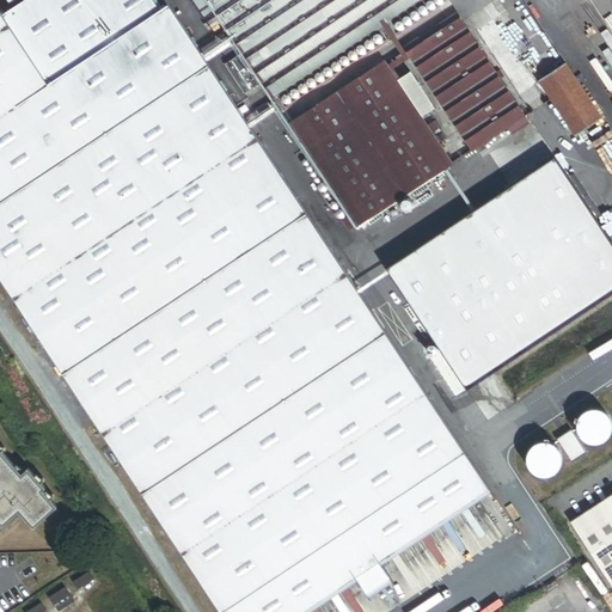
[(49,89),(167,11),(160,0),(28,0),(2,17),(49,89)]
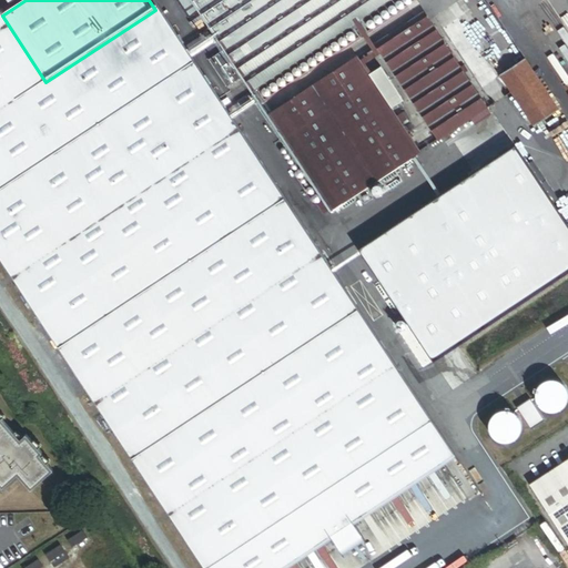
[(333,0),(193,0),(215,33),(236,64),(333,0)]
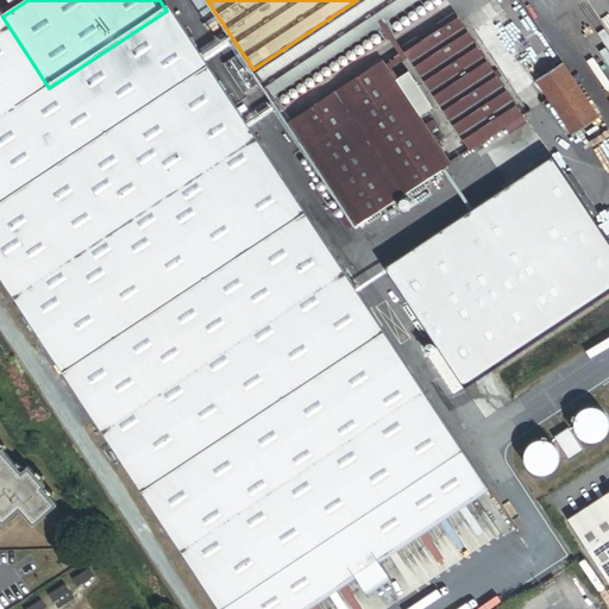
[(357,0),(253,69),(274,100),(422,0),(357,0)]
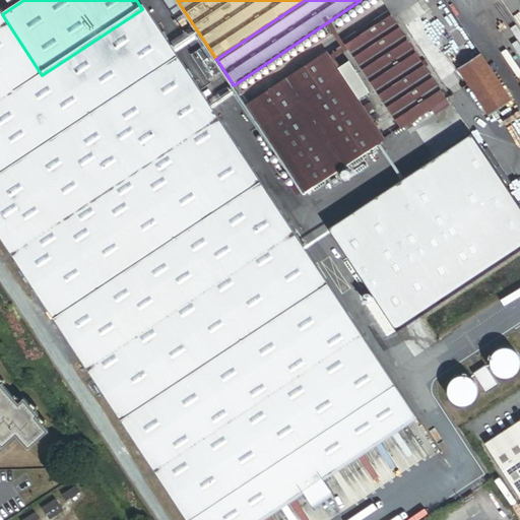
[(0,239),(185,519),(266,519),(415,421),(170,51),(142,9),(42,75),(2,14),(0,11),(0,239)]
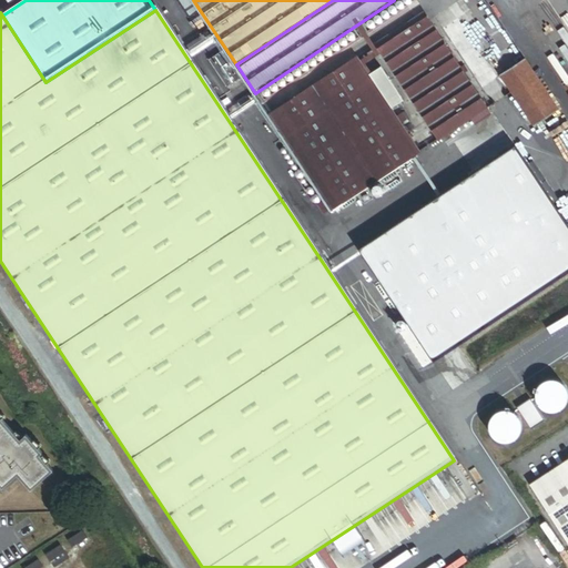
[(424,12),(375,44),(437,141),(487,109),(424,12)]
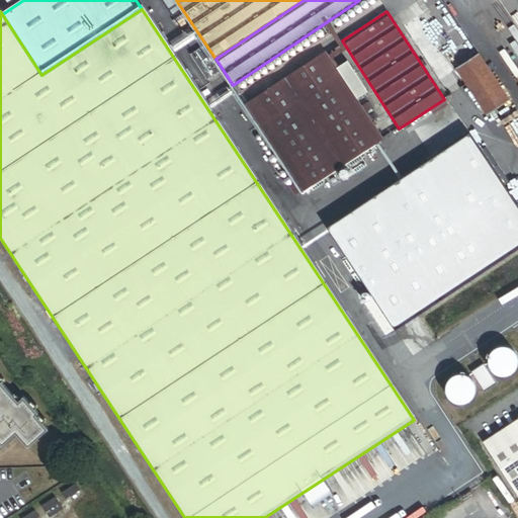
[(222,72),(205,48),(196,53),(212,77),(222,72)]
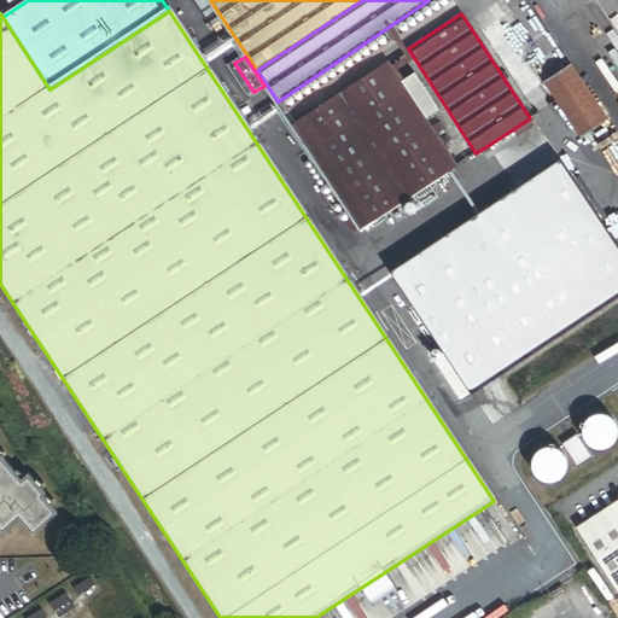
[(292,124),(361,229),(458,167),(437,135),(431,127),(389,62),(292,124)]
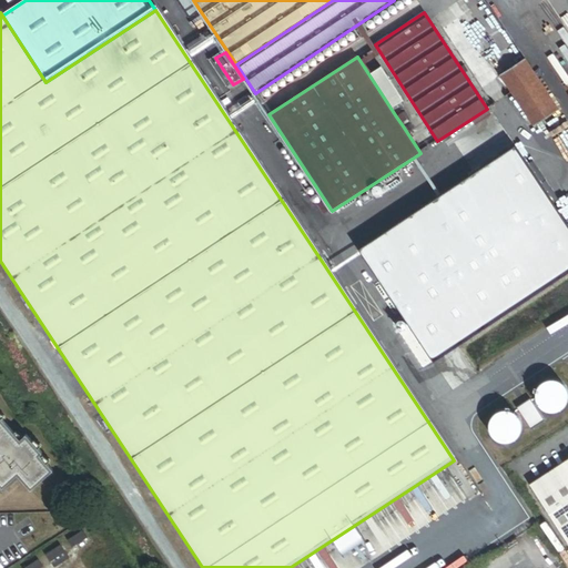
[(500,75),(541,137),(565,120),(525,60),(500,75)]
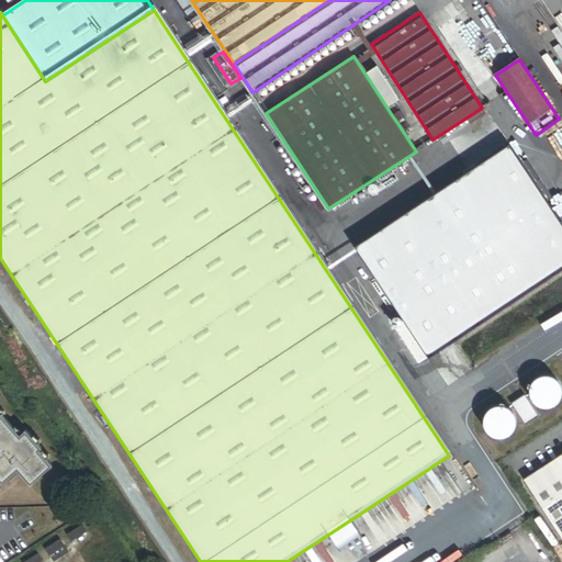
[(398,111),(392,115),(397,123),(404,119),(398,111)]
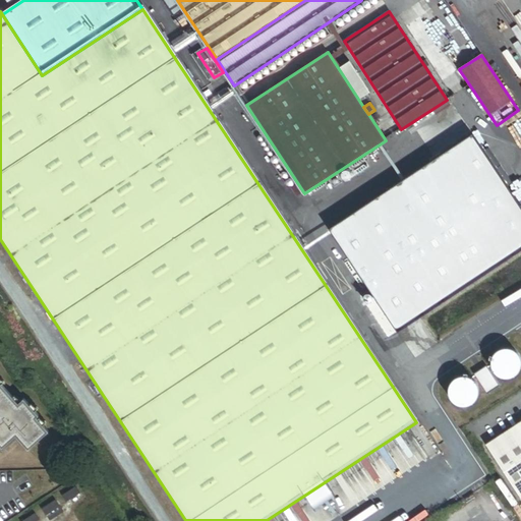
[(461,120),(319,214),(353,268),(497,174),(461,120)]
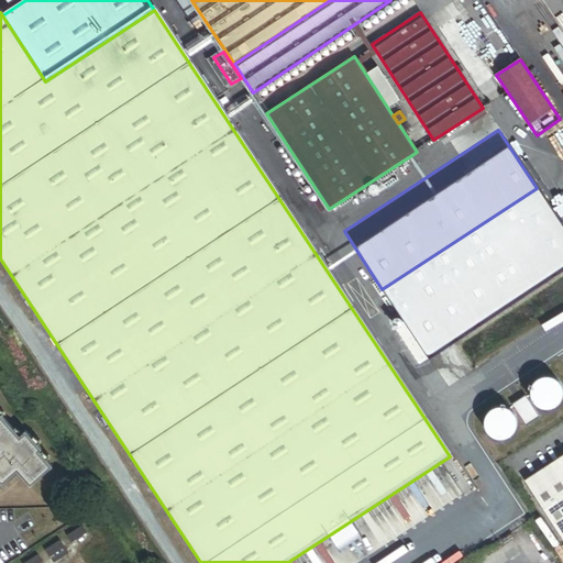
[(536,403),(540,405),(545,406),(551,405),(555,403),(559,399),(561,395),(562,389),(561,384),(559,379),(554,376),(550,374),(544,374),(539,375),(534,378),(531,383),(530,387),(530,393),(532,398),(536,403)]
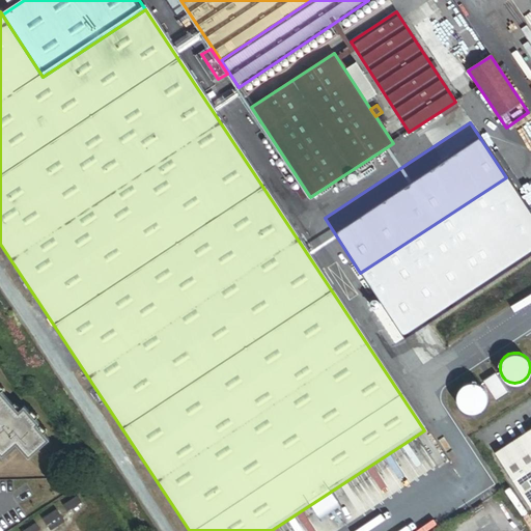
[(509,392),(497,372),(484,380),(497,399),(509,392)]
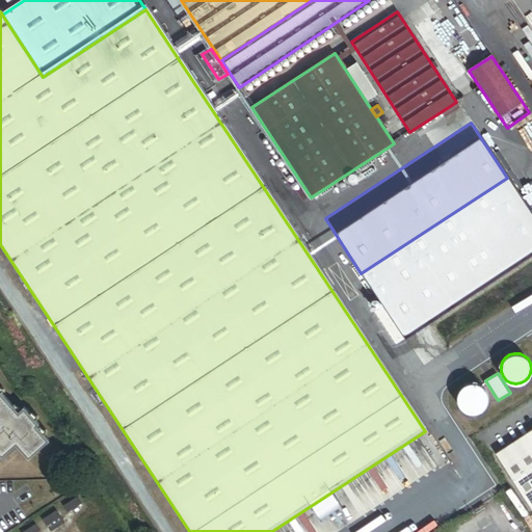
[(464,410),(469,413),(474,414),(479,411),(483,409),(486,405),(488,400),(487,395),(485,390),(482,387),(478,383),(473,383),(468,384),(464,387),(461,390),(459,393),(458,398),(458,402),(460,406),(464,410)]
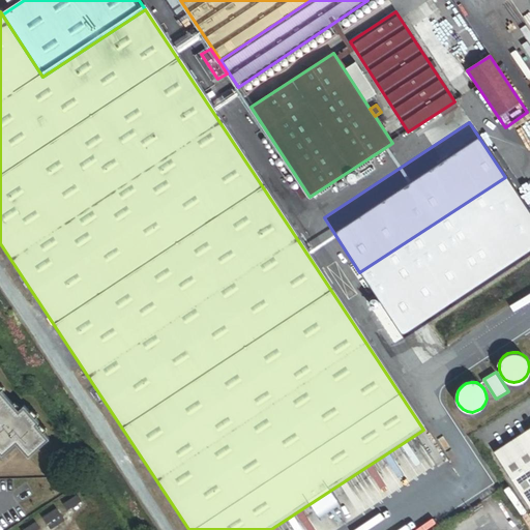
[(29,459),(49,441),(36,427),(39,424),(24,408),(18,413),(0,392),(0,454),(3,459),(18,445),(29,459)]
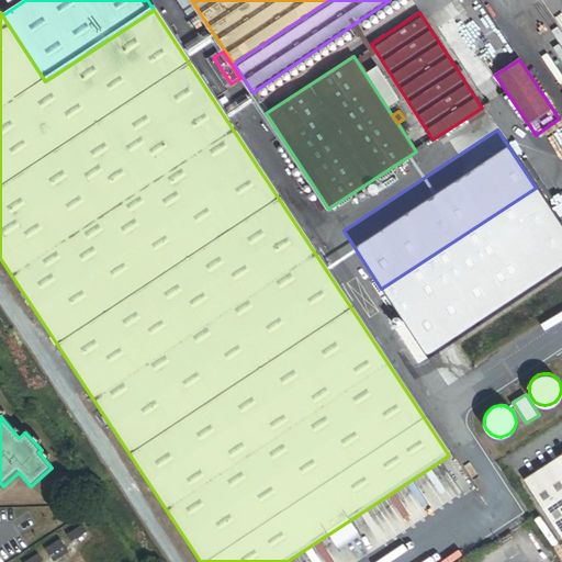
[(561,454),(525,480),(546,512),(561,501),(561,454)]
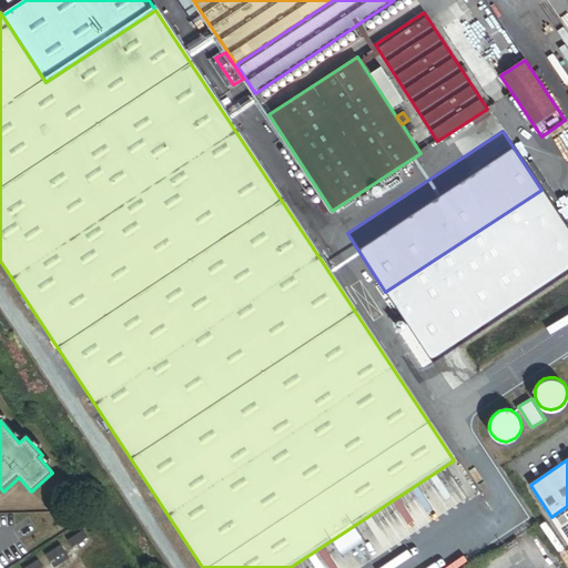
[(567,506),(551,517),(567,541),(567,506)]
